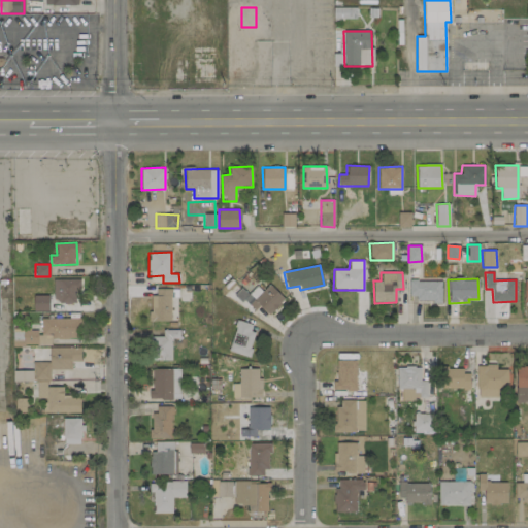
[(54,279),(53,303),(79,303),(79,279),(54,279)]
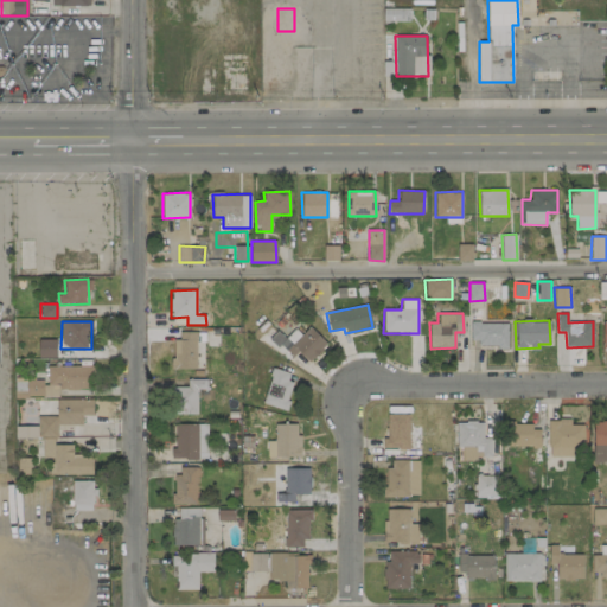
[(508,323),(471,323),(470,346),(508,346),(508,323)]
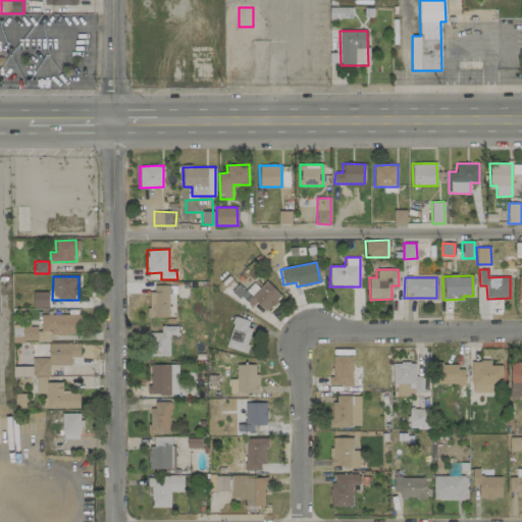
[(245,291),(239,284),(231,291),(241,300),(239,302),(246,310),(255,302),(265,312),(281,297),(266,280),(258,288),(253,282),(245,291)]
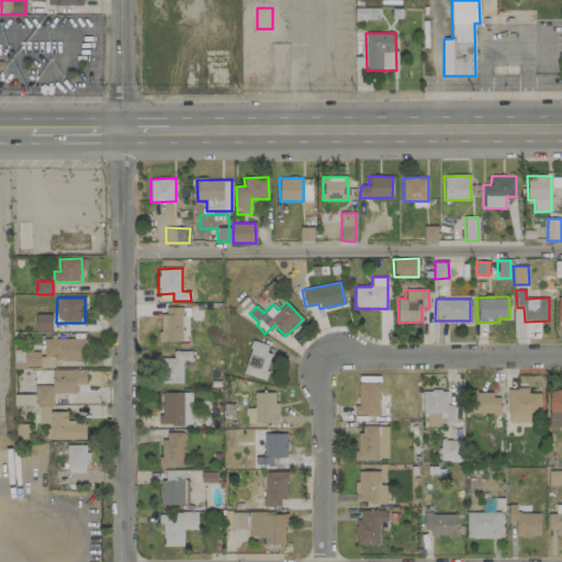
[(181,307),(160,307),(161,343),(182,341),(181,307)]
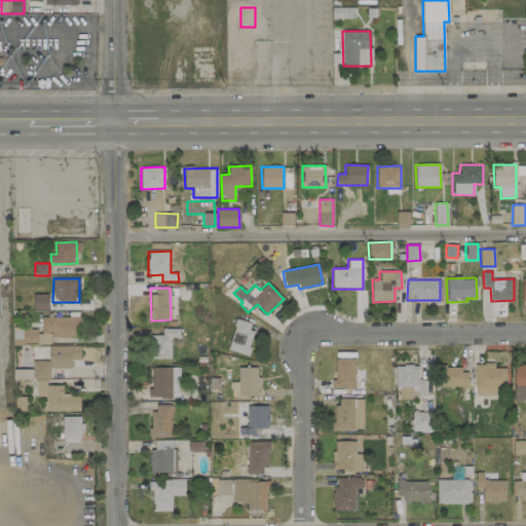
[(48,294),(33,295),(34,310),(49,310),(48,294)]
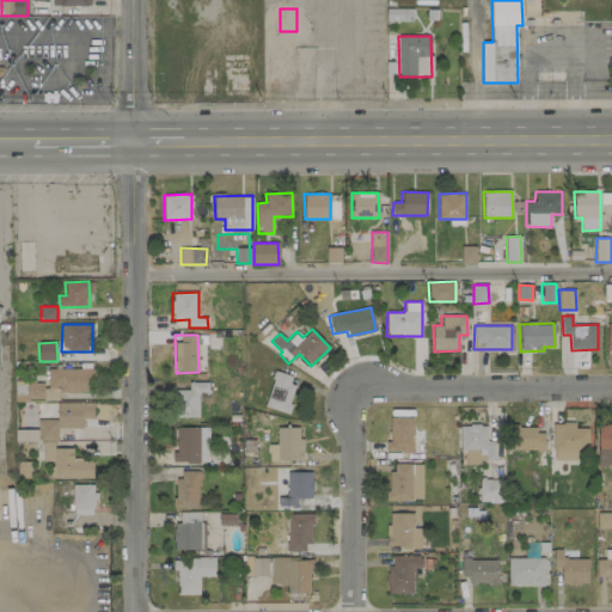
[(60,393),(95,392),(93,368),(47,369),(48,387),(60,387),(60,393)]
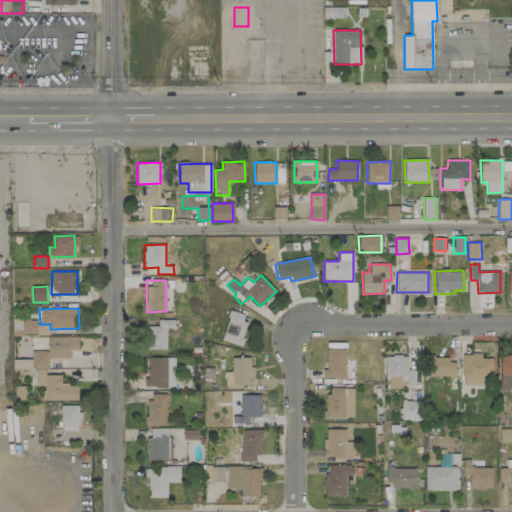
[(239,346),(248,316),(230,310),(221,340),(239,346)]
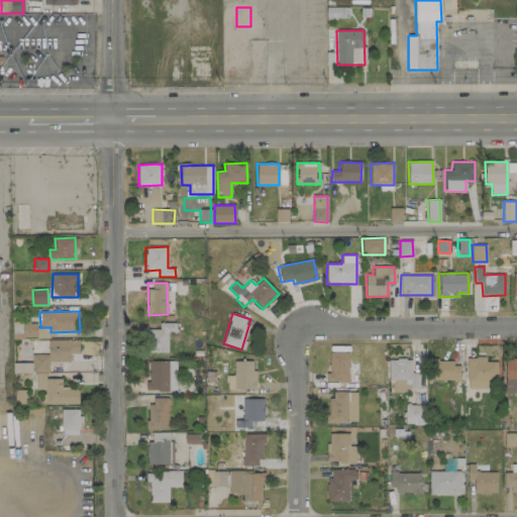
[(36,323),(22,323),(23,338),(49,337),(49,328),(36,328),(36,323)]
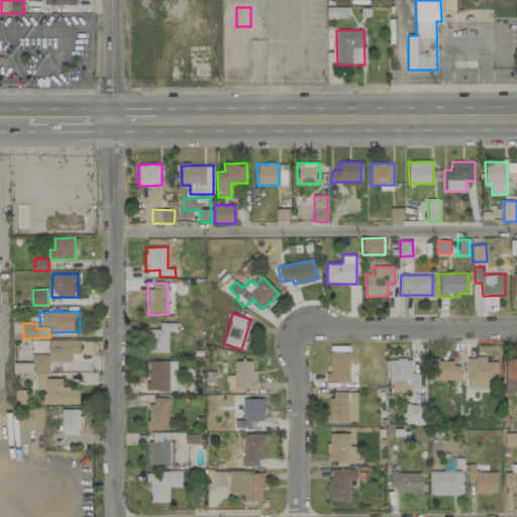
[(168,352),(168,331),(176,331),(176,323),(160,323),(159,330),(147,329),(147,351),(168,352)]
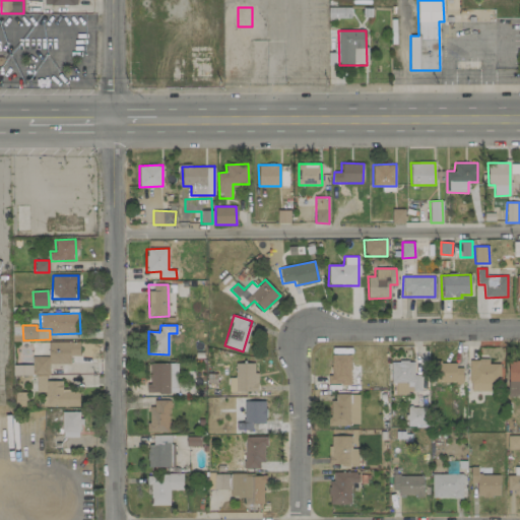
[(79,342),(48,342),(48,356),(31,356),(31,365),(12,365),(12,375),(49,375),(49,364),(70,364),(70,355),(79,355),(79,342)]
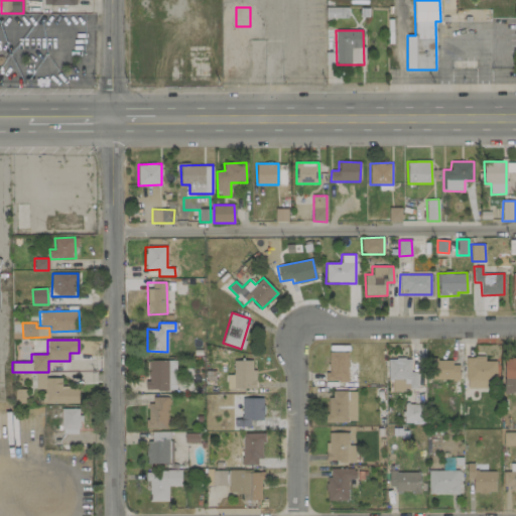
[(348,352),(329,352),(329,373),(326,373),(326,382),(348,381),(348,352)]
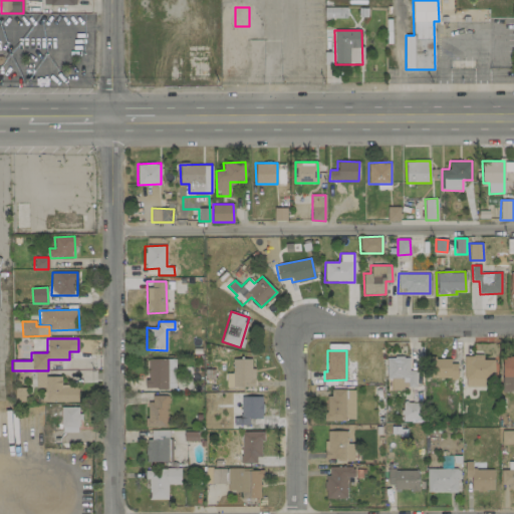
[(465,355),(464,387),(484,387),(484,378),(494,378),(494,359),(483,359),(483,355),(465,355)]
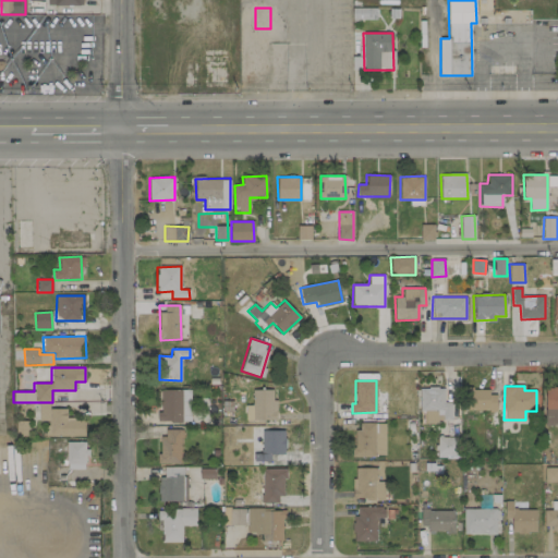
[(424,422),(451,421),(451,402),(444,402),(444,387),(420,388),(420,412),(424,412),(424,422)]
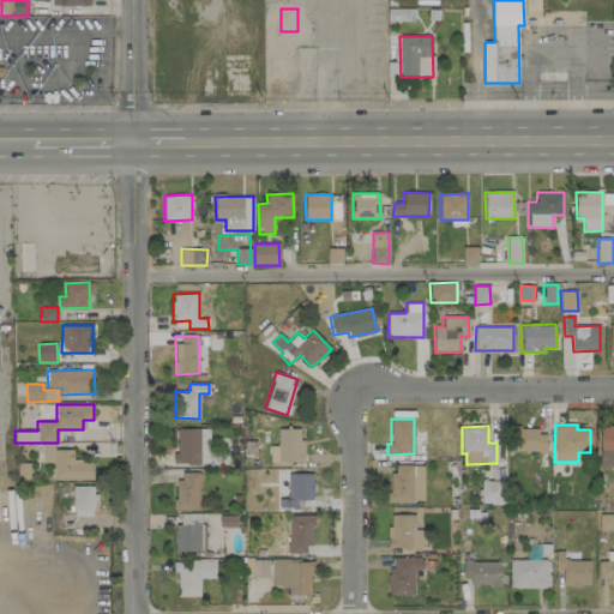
[(613,426),(600,426),(600,469),(613,468),(613,426)]
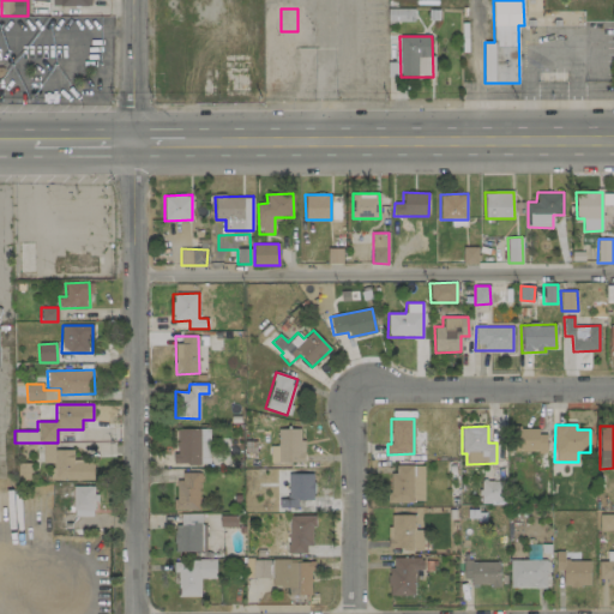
[(210,428),(175,428),(175,464),(209,465),(210,428)]
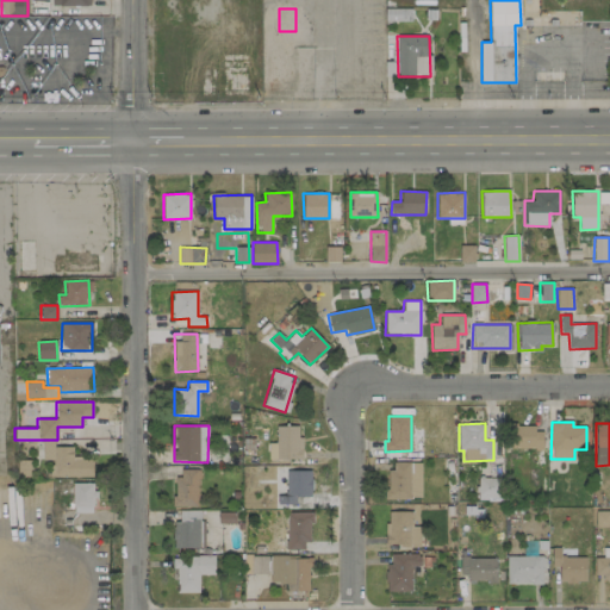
[(300,459),(300,425),(275,427),(275,442),(268,442),(268,460),(300,459)]
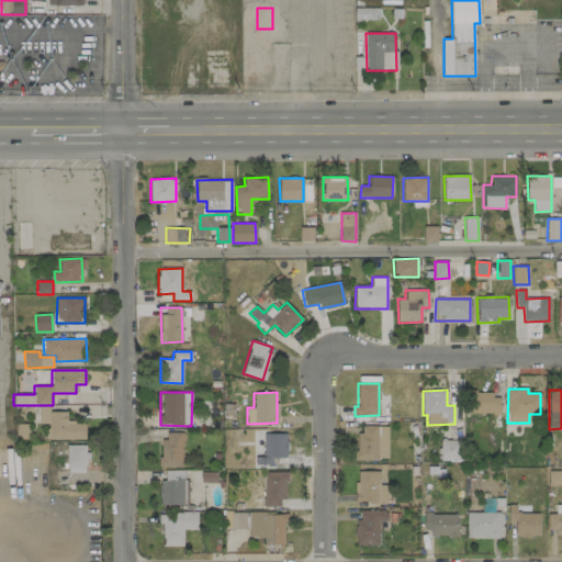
[(468,393),(468,413),(499,414),(501,394),(468,393)]
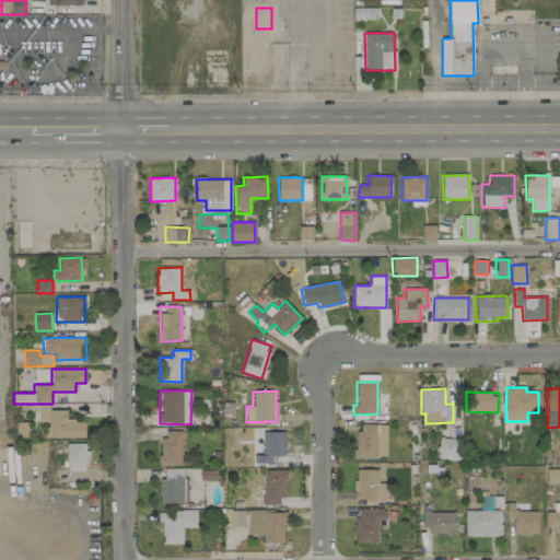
[(84,439),(85,421),(67,420),(67,410),(49,410),(49,405),(39,405),(39,422),(46,422),(46,438),(84,439)]
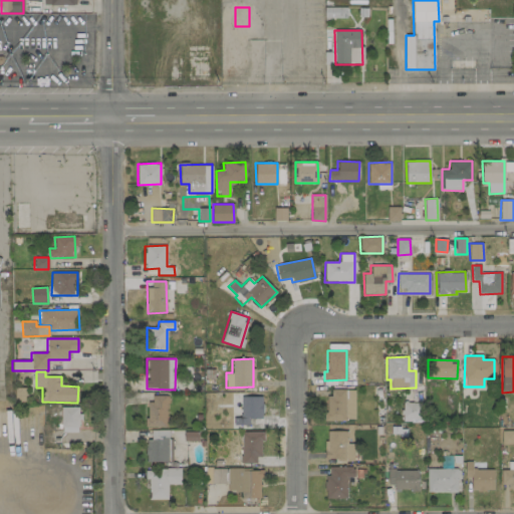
[(355,390),(327,390),(326,420),(355,421),(355,390)]
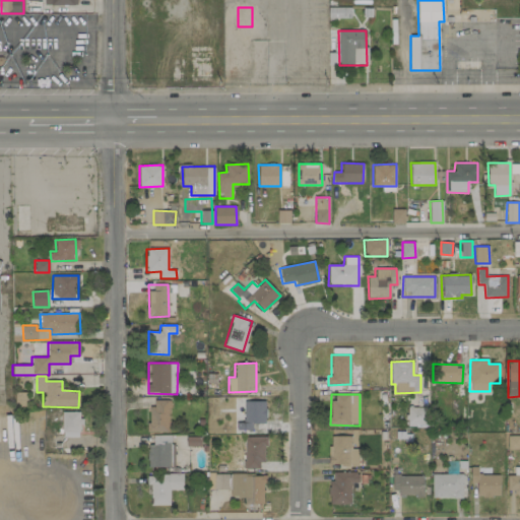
[(170,400),(149,400),(149,432),(169,433),(170,400)]
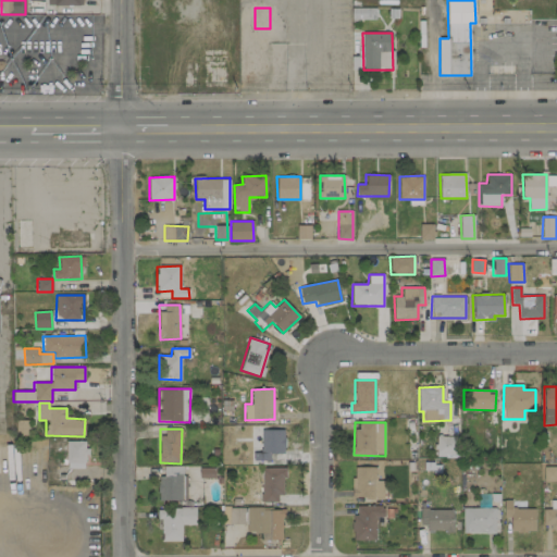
[(254,460),(270,461),(270,454),(285,454),(285,430),(261,430),(261,454),(254,453),(254,460)]
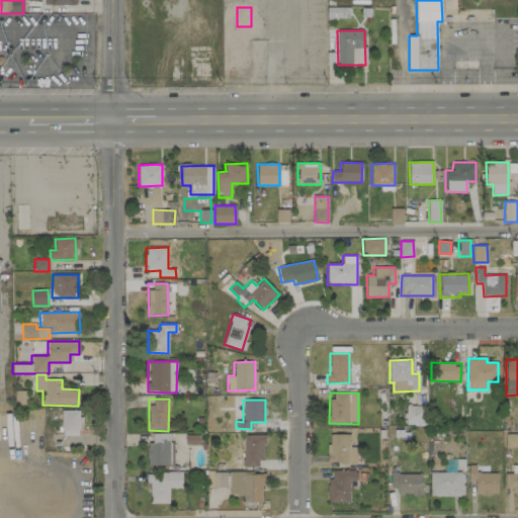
[(425,406),(405,406),(405,423),(425,424),(425,406)]
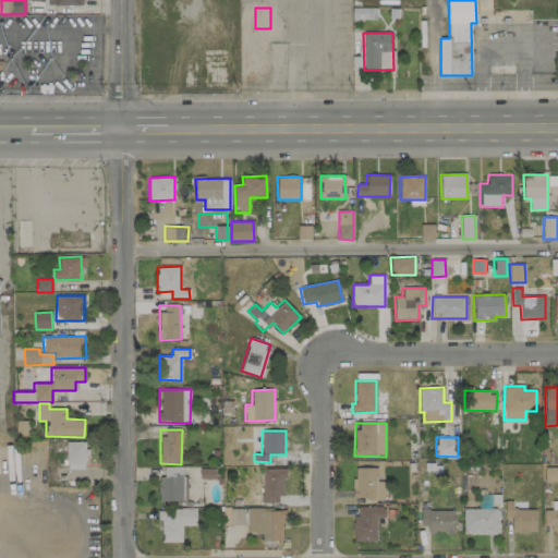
[(86,443),(67,441),(67,469),(86,470),(86,443)]
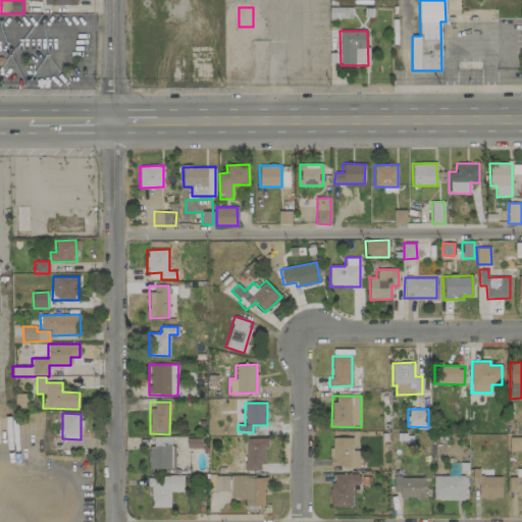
[(149,470),(172,469),(171,436),(153,437),(153,447),(148,447),(149,470)]
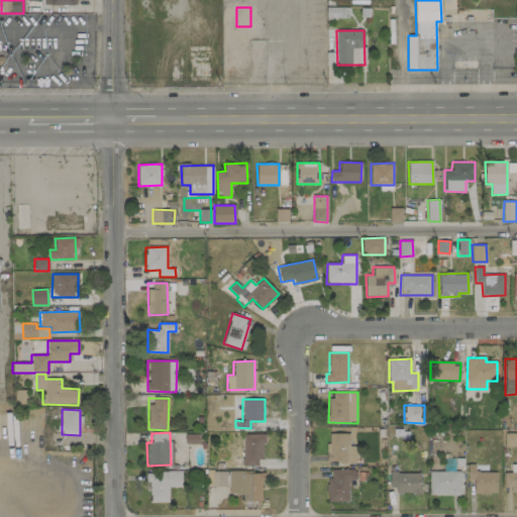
[(327,434),(328,462),(355,462),(355,446),(349,446),(349,433),(327,434)]
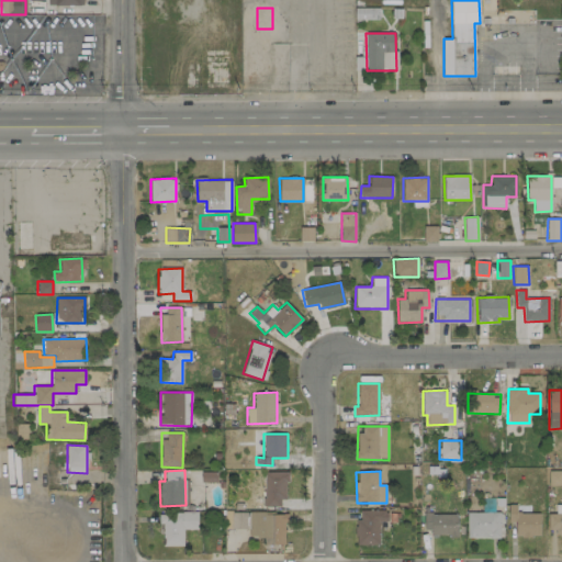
[(285,506),(285,472),(263,472),(263,507),(285,506)]
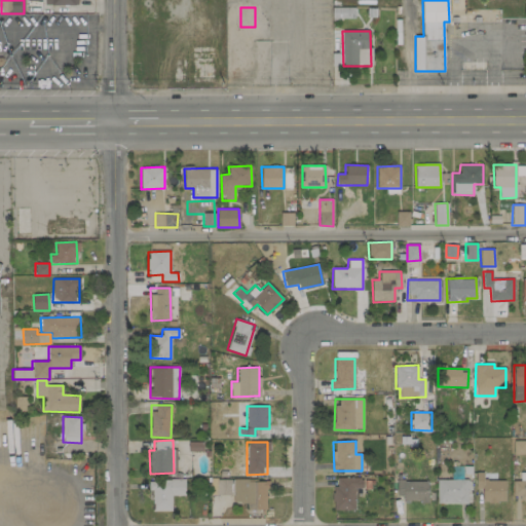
[(505,480),(483,480),(483,473),(476,473),(476,489),(483,489),(483,502),(505,502),(505,480)]
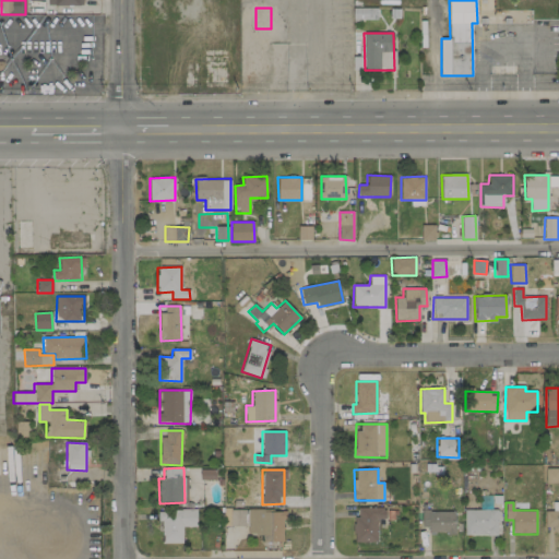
[(558,531),(558,502),(552,503),(554,511),(545,511),(545,532),(558,531)]
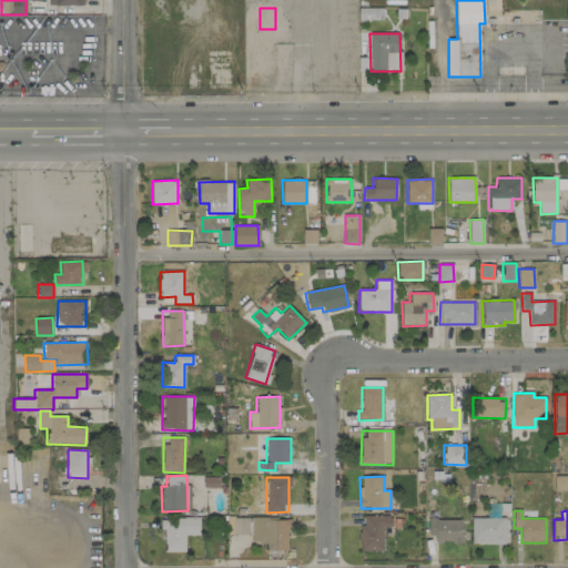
[(361,516),(361,551),(384,550),(383,527),(392,527),(392,516),(361,516)]
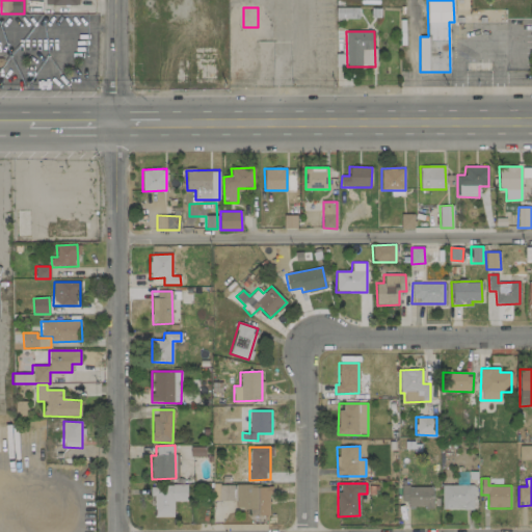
[(153,517),(174,516),(174,502),(187,501),(186,484),(152,486),(153,517)]
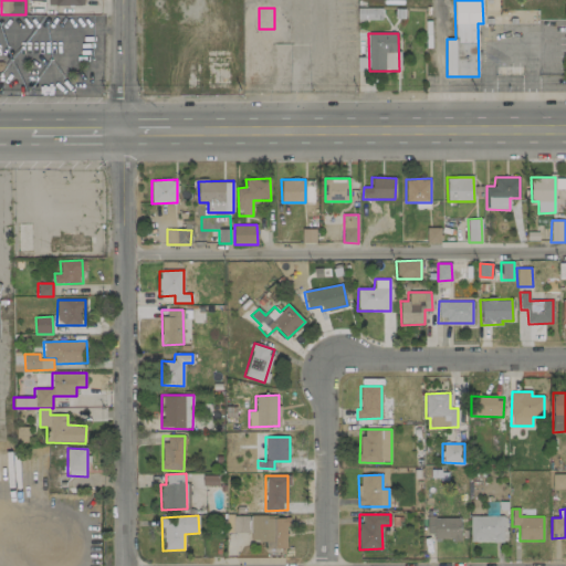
[(249,515),(233,516),(233,533),(250,532),(249,515)]
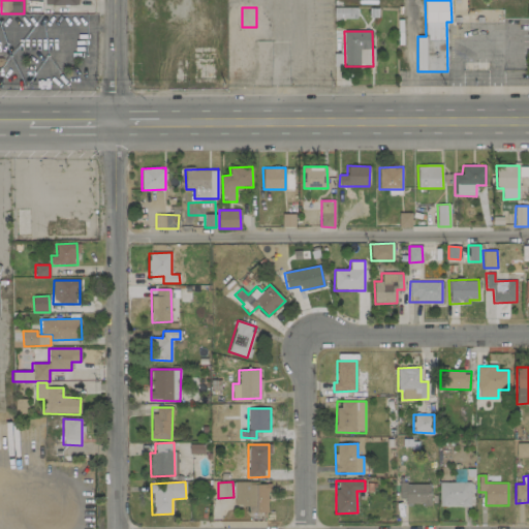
[(439,506),(470,506),(471,483),(439,481),(439,506)]
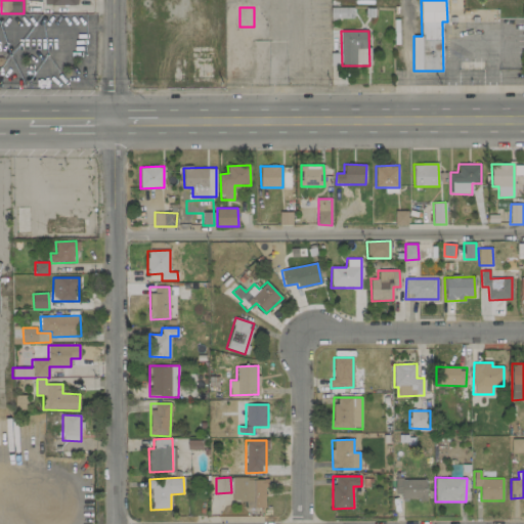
[(266,478),(232,478),(231,500),(246,500),(246,508),(266,508),(266,478)]
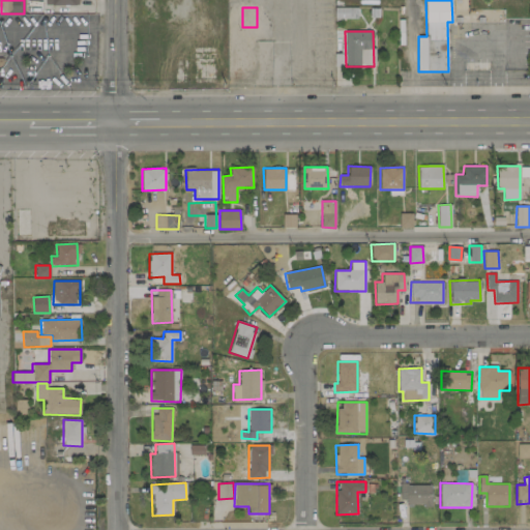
[(431,484),(400,484),(400,504),(432,504),(431,484)]
